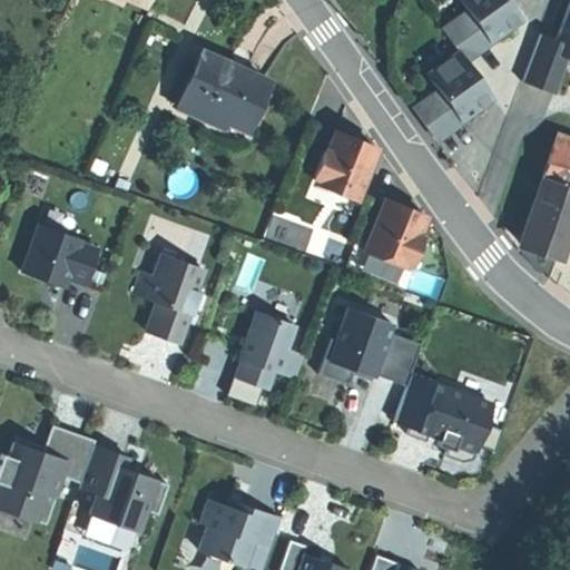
[(112,0),(146,15),(151,0),(112,0)]
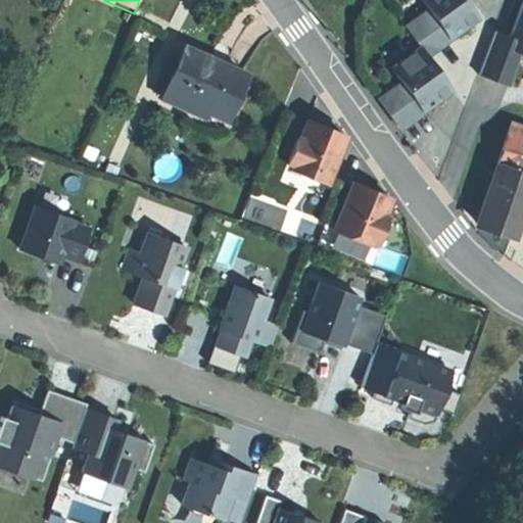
[(423,0),(429,8),(406,25),(421,46),(424,51),(462,25),(463,27),(478,15),(467,0),(423,0)]
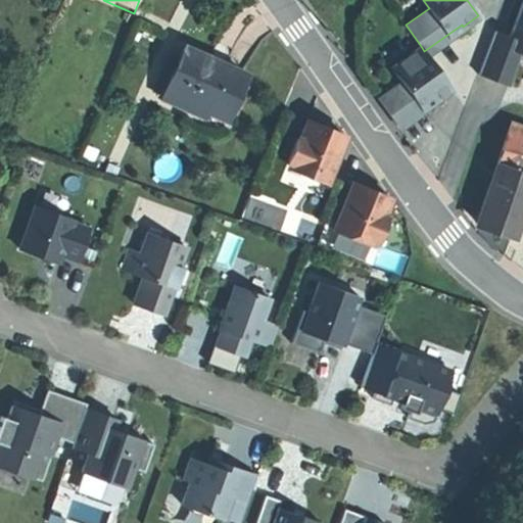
[(522,2),(511,37),(494,31),(479,73),(510,85),(522,50),(522,49),(522,2)]
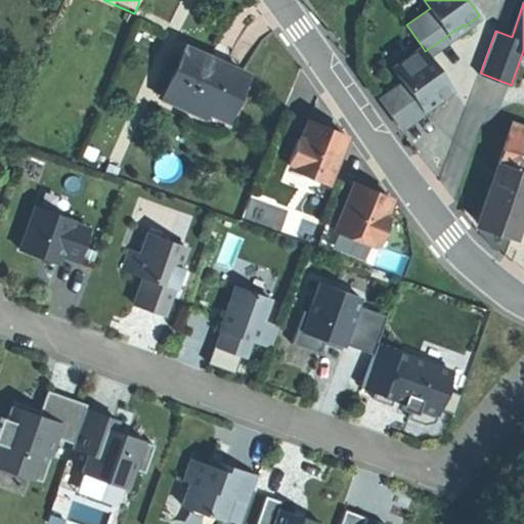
[(215,59),(183,46),(163,97),(205,115),(207,108),(226,117),(245,72),(215,59)]
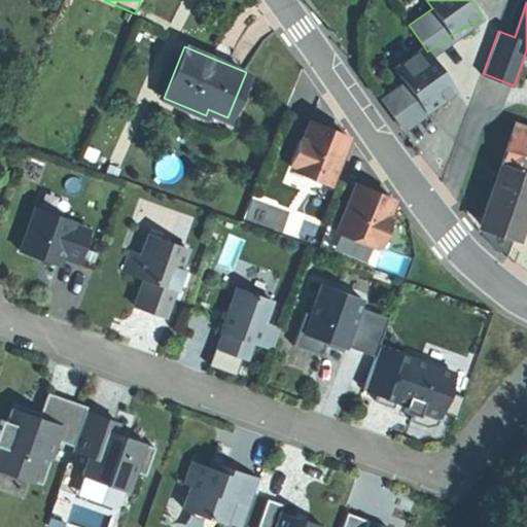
[(405,81),(382,98),(400,125),(437,98),(440,99),(454,89),(427,51),(424,46),(395,68),(405,81)]
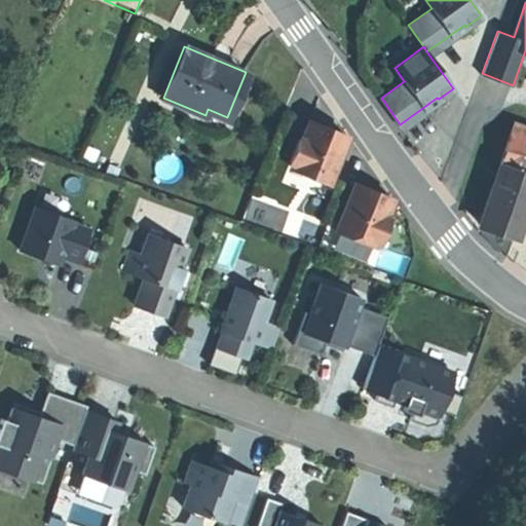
[(309,120),(305,130),(325,139),(327,133),(333,136),(335,130),(322,125),(309,120)]
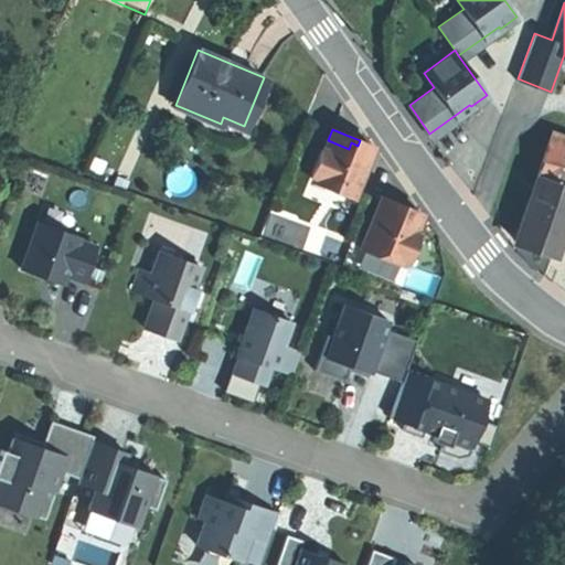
[(564,137),(553,132),(539,176),(564,184),(564,137)]
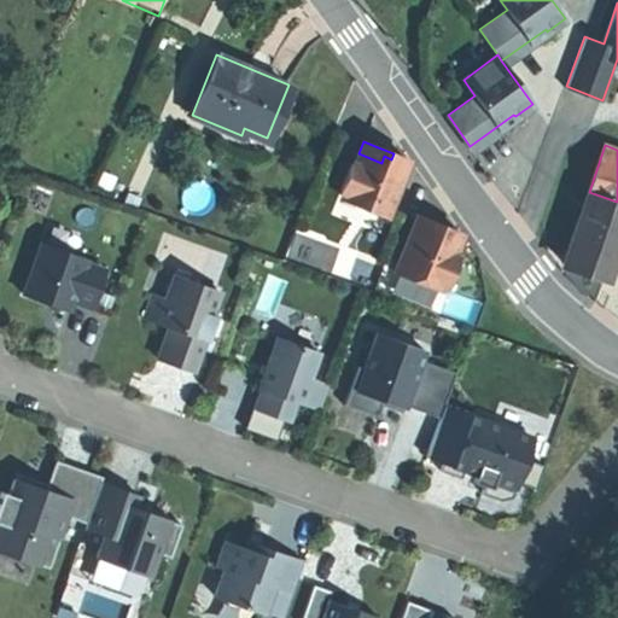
[(407,158),(394,153),(391,159),(384,156),(382,163),(359,153),(354,163),(349,162),(338,190),(365,200),(362,207),(384,216),(407,158)]
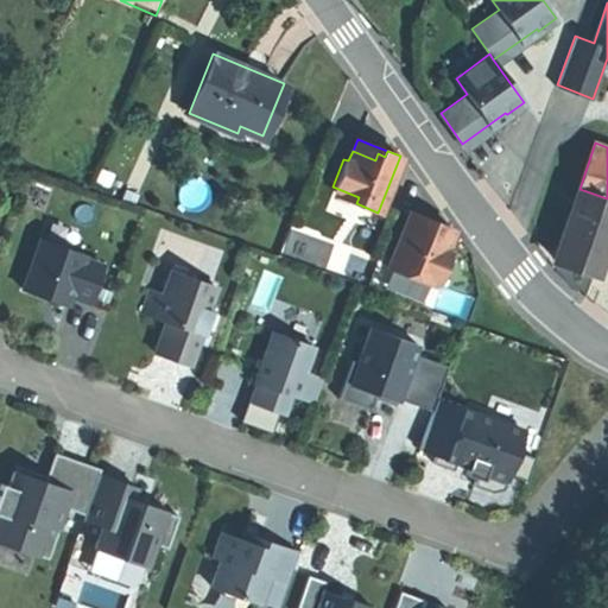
[(607,198),(580,189),(556,258),(578,265),(595,272),(603,248),(607,234),(607,198)]
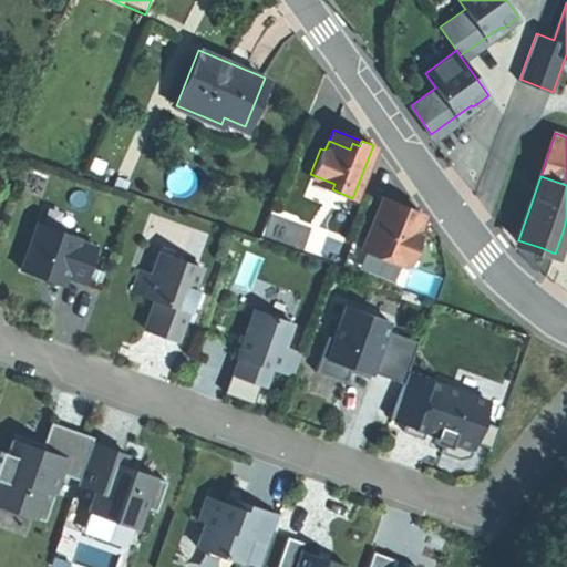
[(399,204),(382,197),(378,209),(399,217),(401,212),(409,215),(411,208),(399,204)]
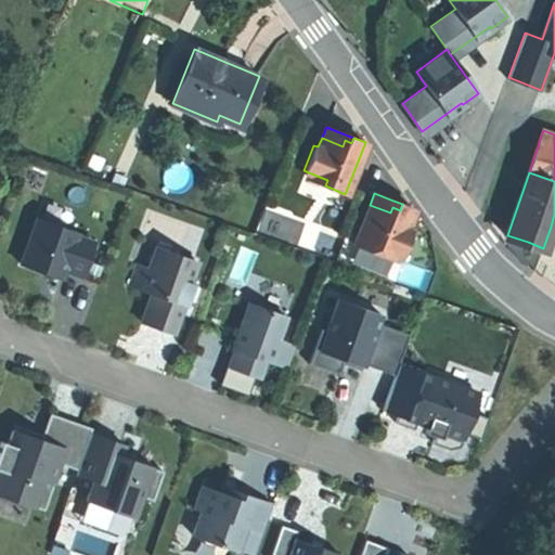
[(413,209),(402,204),(400,210),(392,207),(390,213),(370,205),(355,244),(374,252),(376,246),(399,256),(410,231),(405,229),(413,209)]
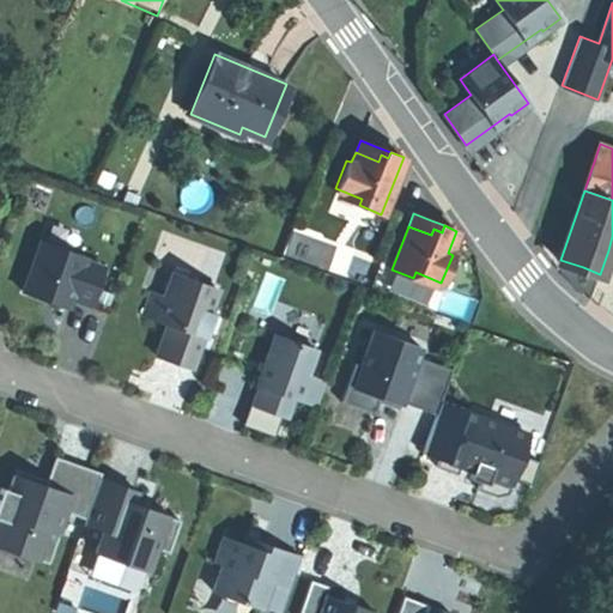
[(24,291),(48,299),(49,297),(68,304),(71,297),(91,304),(104,268),(84,261),(86,256),(42,241),(24,291)]
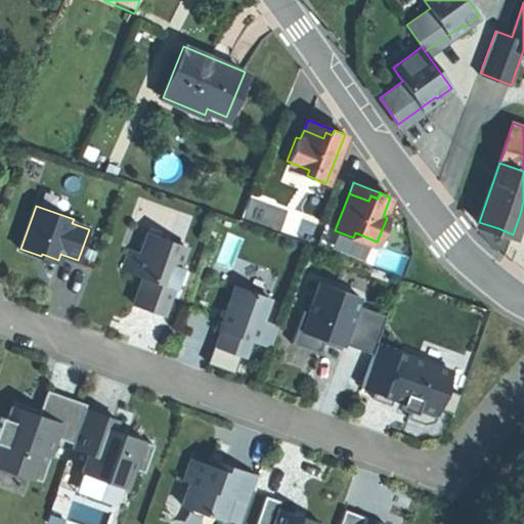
[(163,315),(172,288),(171,287),(178,266),(185,247),(148,233),(141,254),(129,250),(122,269),(144,277),(134,305),(151,311),(163,315)]
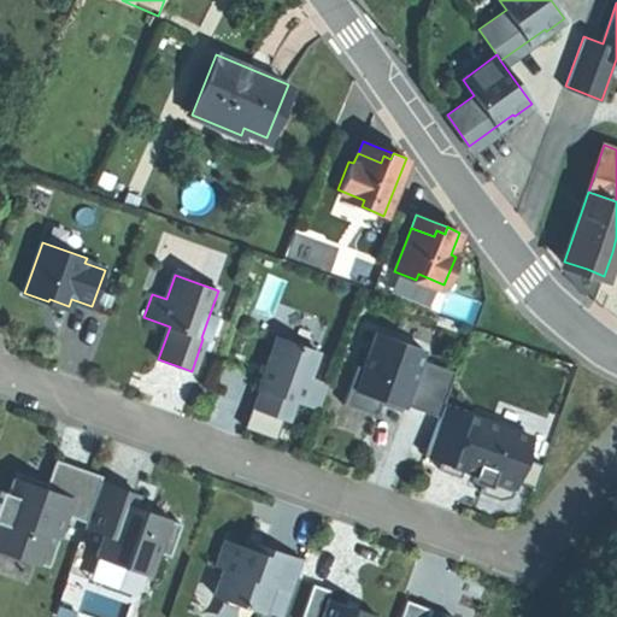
[(68,310),(69,306),(50,299),(48,301),(58,305),(68,310)]
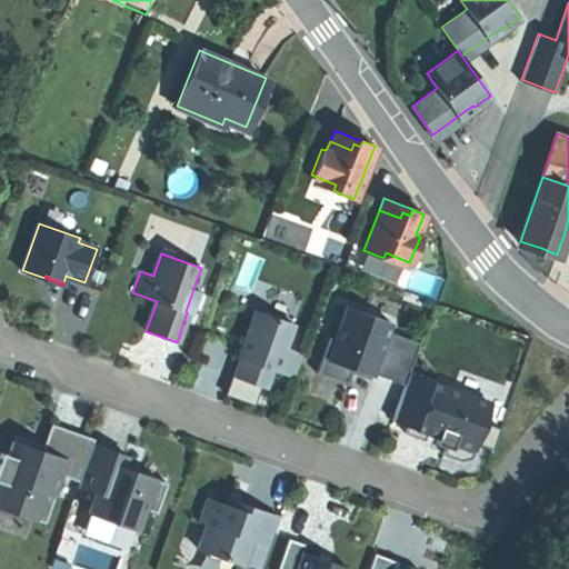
[(198,291),(193,289),(186,311),(187,312),(190,313),(198,291)]
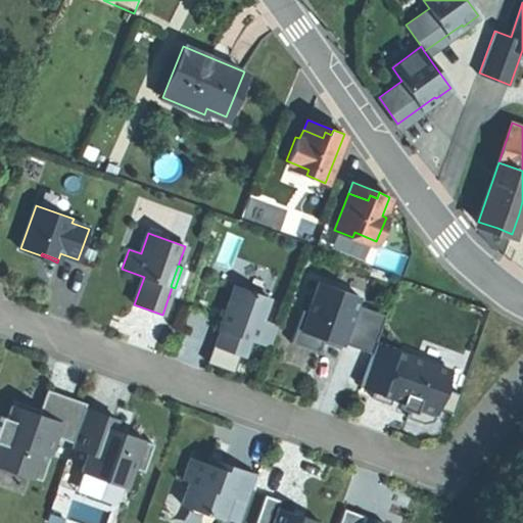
[(359,298),(320,284),(308,314),(303,312),(292,342),(303,347),(319,352),(324,339),(341,345),(342,344),(372,354),(386,317),(355,305),(359,298)]
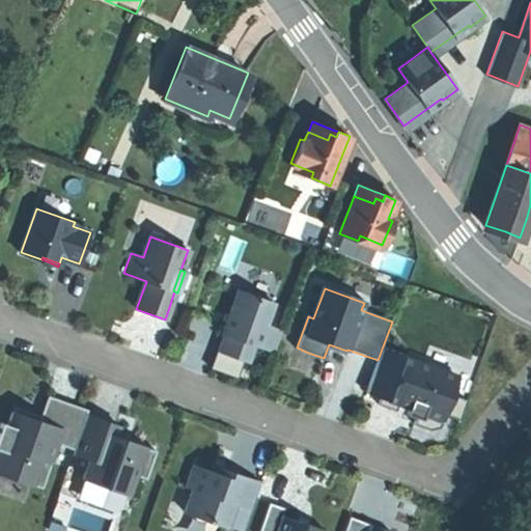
[(274,304),(239,290),(222,334),(226,335),(221,353),(232,357),(248,362),(254,345),(275,353),(283,332),(266,326),(274,304)]
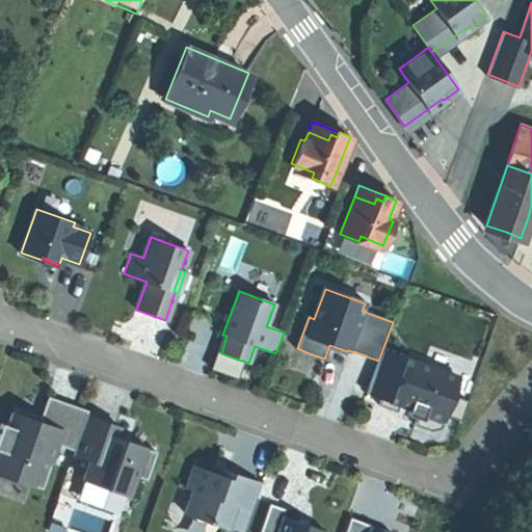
[(456,377),(397,356),(378,406),(397,413),(399,406),(408,409),(419,413),(418,417),(442,425),(452,397),(449,396),(456,377)]
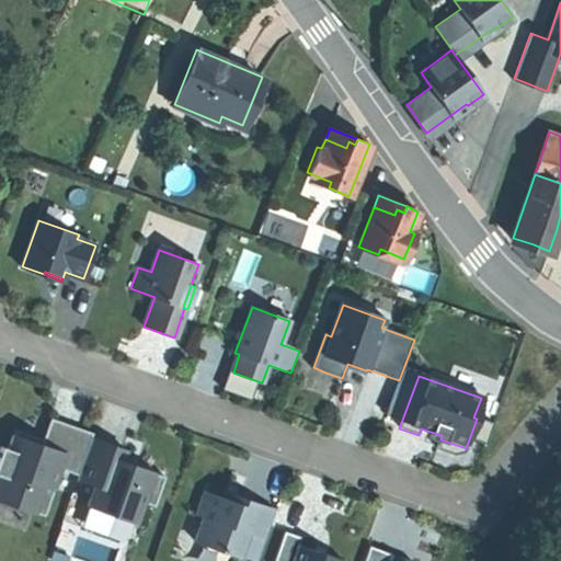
[(70,425),(50,419),(43,439),(42,445),(13,435),(8,449),(1,447),(0,450),(0,499),(18,506),(21,499),(31,502),(46,507),(60,468),(78,474),(91,438),(92,433),(70,425)]
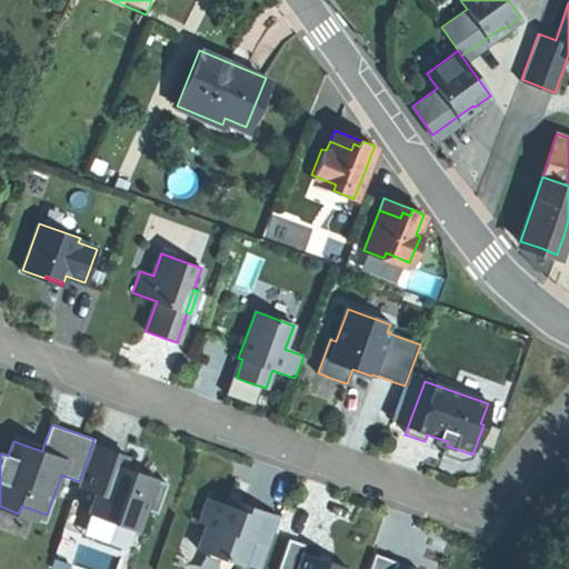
[(13,441),(42,451),(43,446),(16,436),(13,441)]
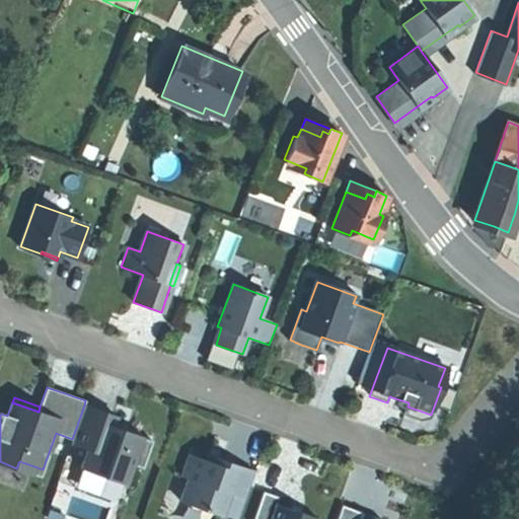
[(116,418),(84,405),(72,439),(71,442),(87,448),(81,467),(124,483),(131,464),(141,467),(151,441),(142,438),(135,436),(119,430),(120,426),(113,423),(116,418)]
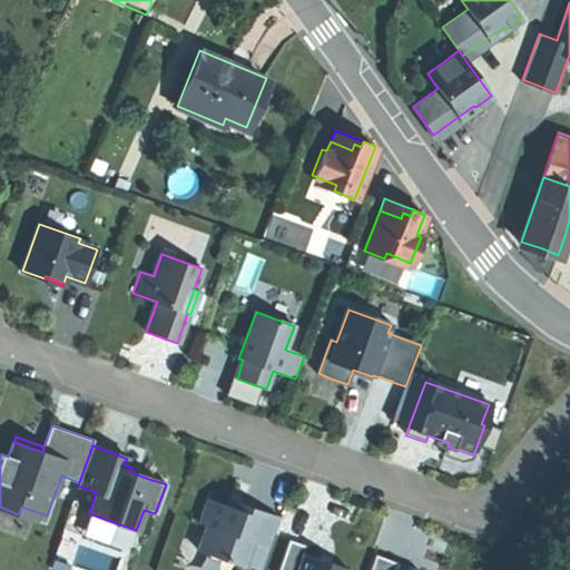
[(130,472),(148,479),(150,474),(131,468),(130,472)]
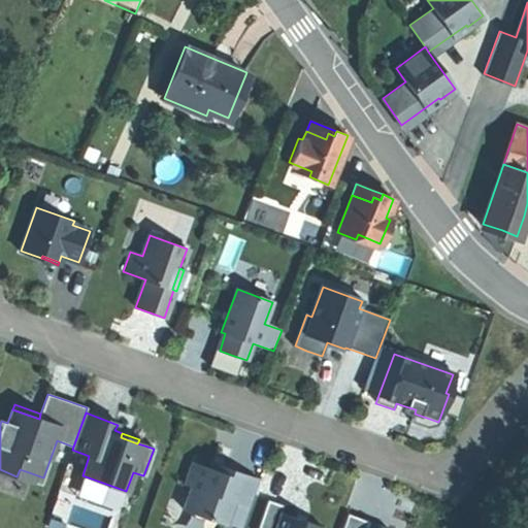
[(190,487),(182,509),(224,525),(232,502),(249,507),(259,481),(242,474),(226,469),(224,474),(209,469),(199,465),(192,463),(184,485),(190,487)]
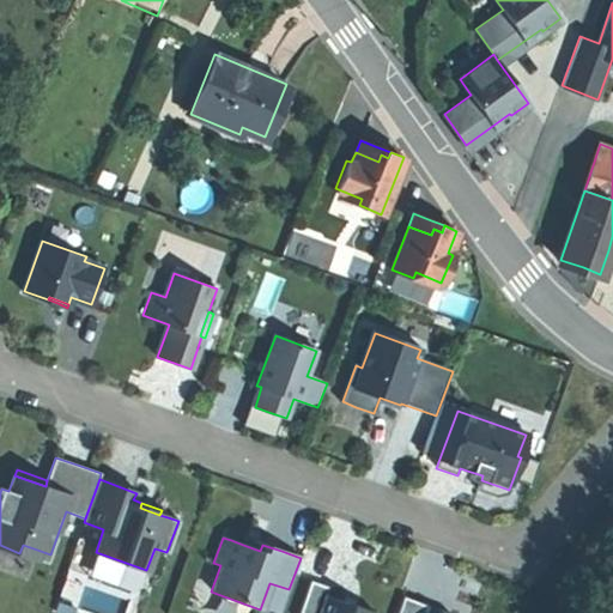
[(243,545),(260,551),(262,545),(246,538),(243,545)]
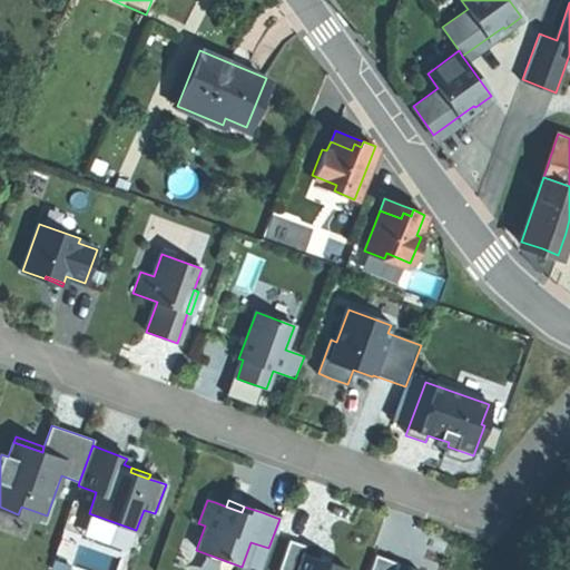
[(28,518),(31,510),(21,507),(18,514),(28,518)]
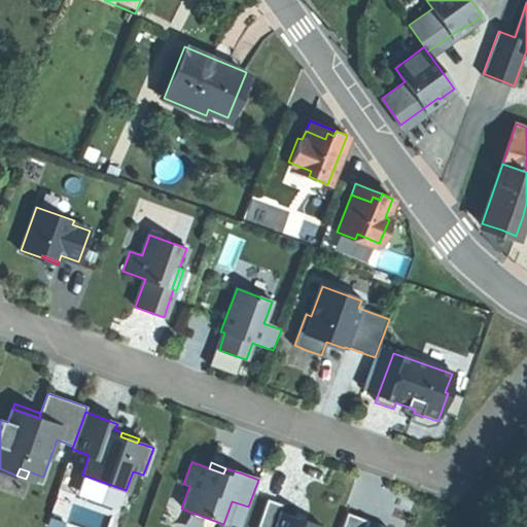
[(282,505),(267,500),(256,526),(319,526),(314,525),(279,513),(282,505)]
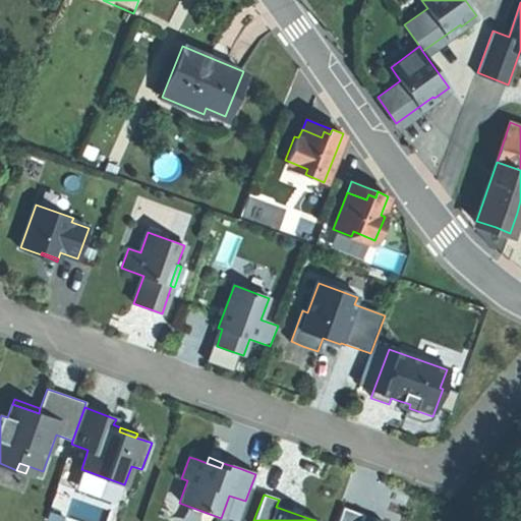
[(377,520),(342,508),(337,520),(377,520)]
